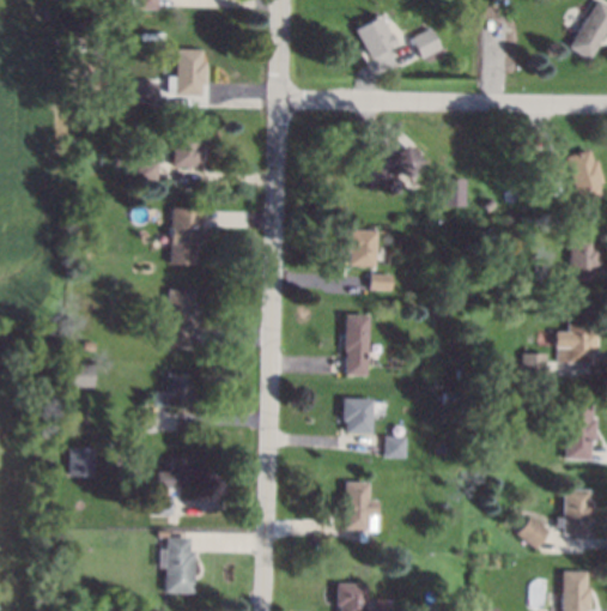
[(161,0),(161,11),(139,10),(139,8),(133,7),(133,0),(161,0)]
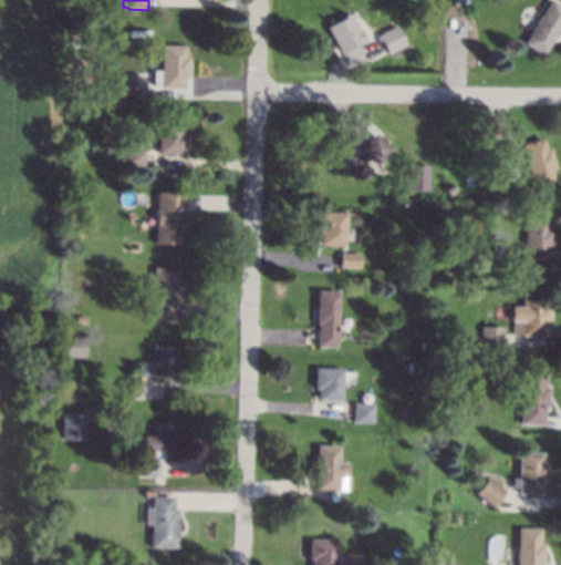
[(557,0),(560,2),(560,33),(547,57),(528,44),(554,0),(557,0)]
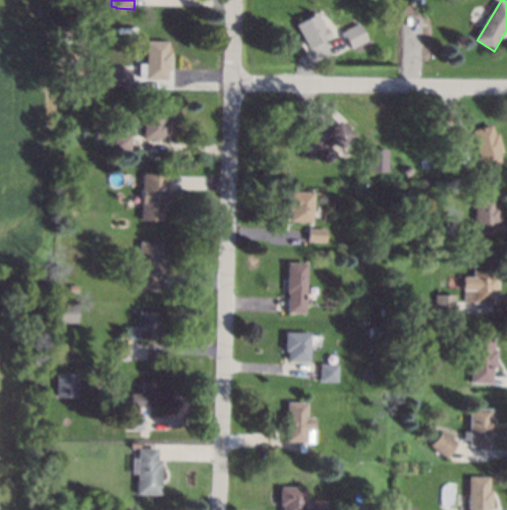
[(326,28),(327,27),(332,37),(310,49),(297,25),(318,14),(326,28)]
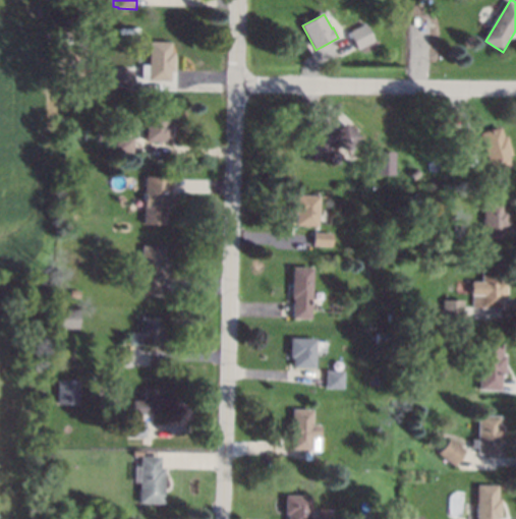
[(376,42),(358,50),(349,34),(366,24),(376,42)]
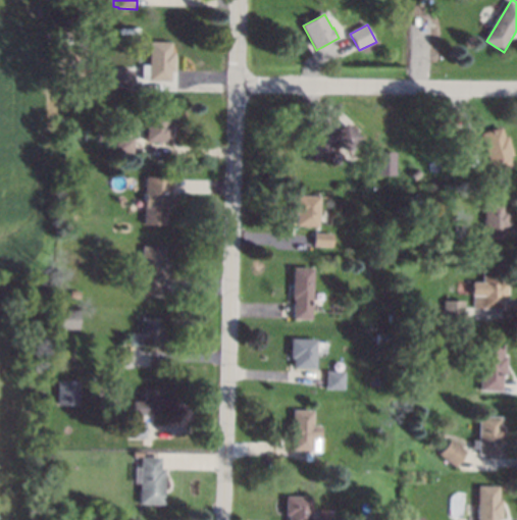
[(174,43),(174,53),(177,53),(177,72),(173,72),(173,82),(151,82),(151,80),(144,80),(145,65),(152,65),(152,42),(174,43)]
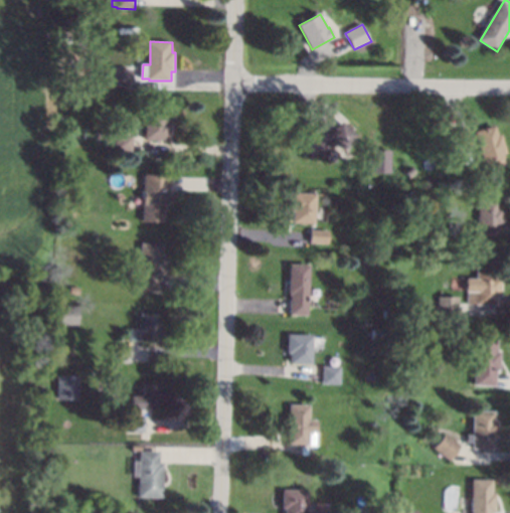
[(91,66),(90,75),(74,74),(74,65),(91,66)]
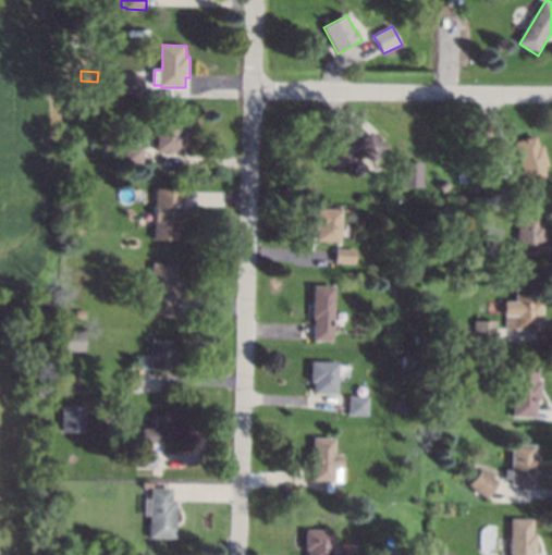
[(120,98),(143,99),(144,76),(121,75),(120,98)]
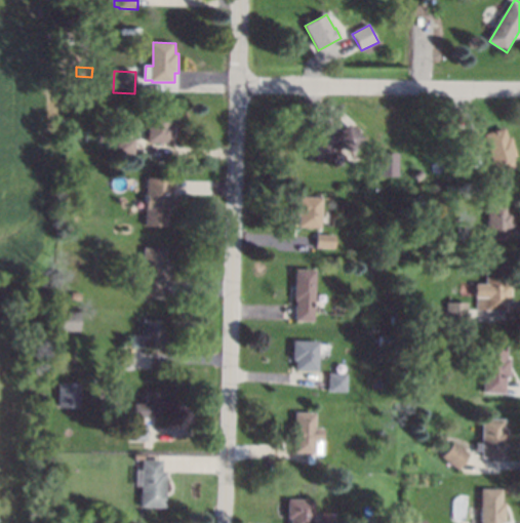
[(172,115),(171,125),(175,125),(174,144),(150,143),(151,114),(172,115)]
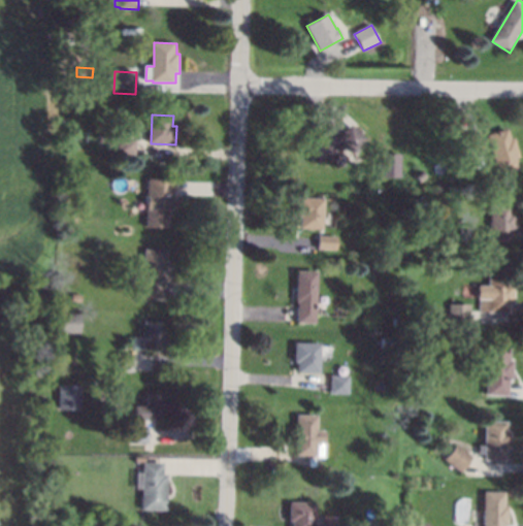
[(368,140),(366,141),(370,145),(366,151),(361,146),(354,155),(339,142),(337,144),(344,150),(333,161),(327,156),(319,165),(303,151),(316,138),(313,136),(323,125),(339,139),(352,125),(368,140)]
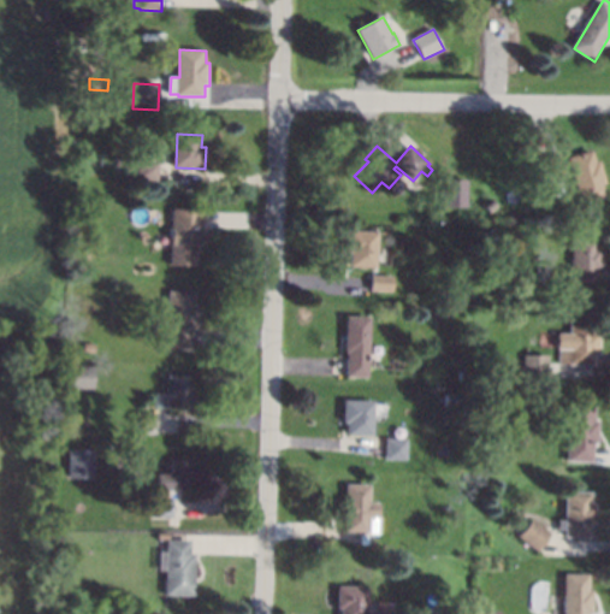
[(598,163),(602,161),(609,184),(604,186),(608,198),(585,205),(570,158),(594,152),(598,163)]
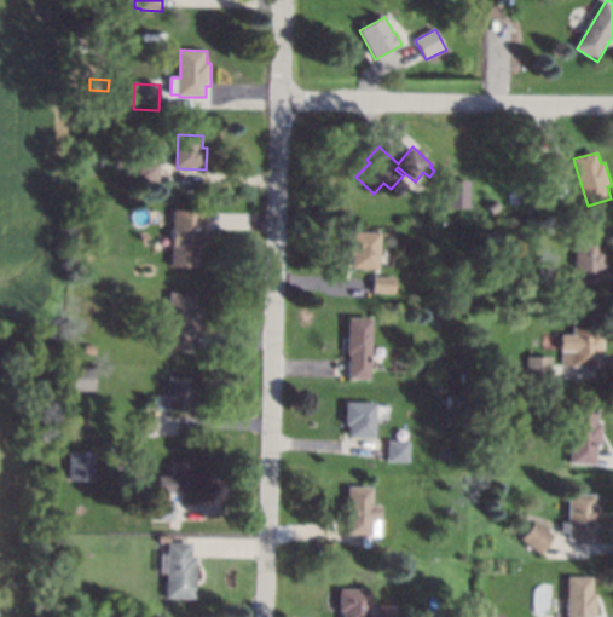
[(162,163),(161,184),(140,183),(140,176),(132,174),(132,169),(140,169),(142,162),(162,163)]
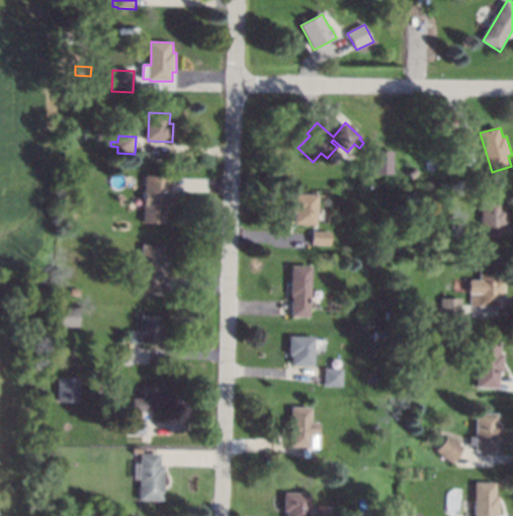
[(394,152),(372,153),(373,176),(395,175),(394,152)]
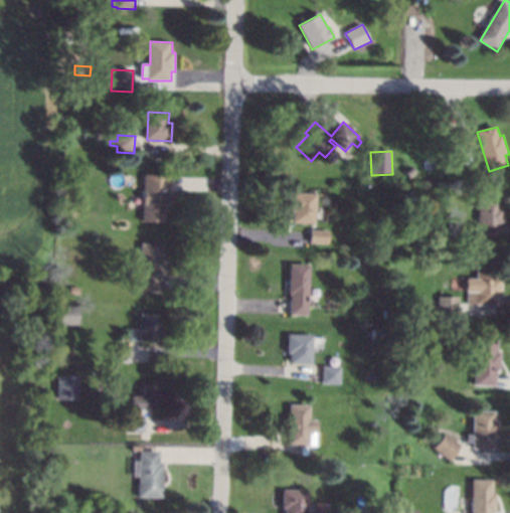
[(418,173),(411,179),(405,171),(411,166),(418,173)]
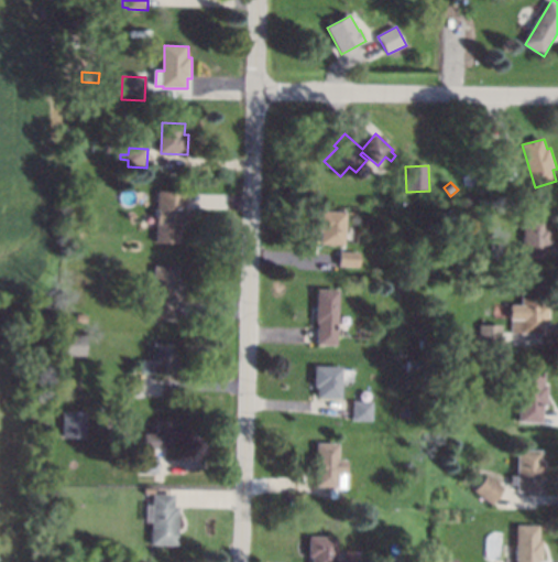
[(187,193),(186,226),(183,226),(182,244),(157,244),(159,192),(187,193)]
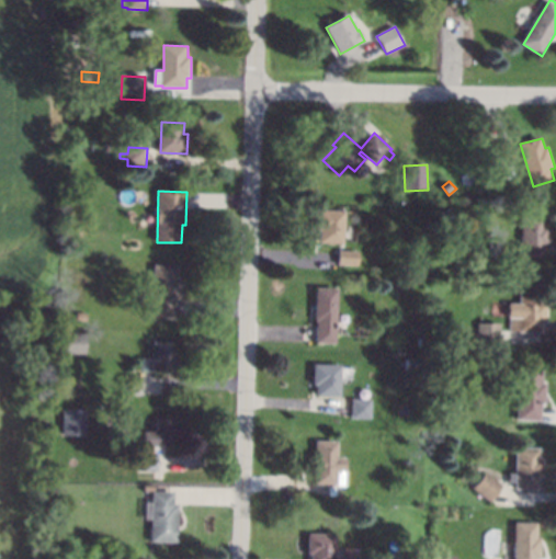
[(347,214),(344,243),(322,242),(322,231),(319,230),(320,212),(347,214)]
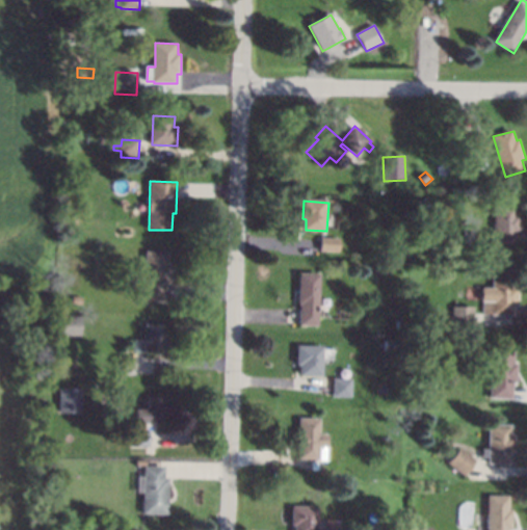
[(520,205),(520,215),(523,215),(523,234),(519,234),(519,244),(488,243),(489,228),(496,229),(497,204),(520,205)]
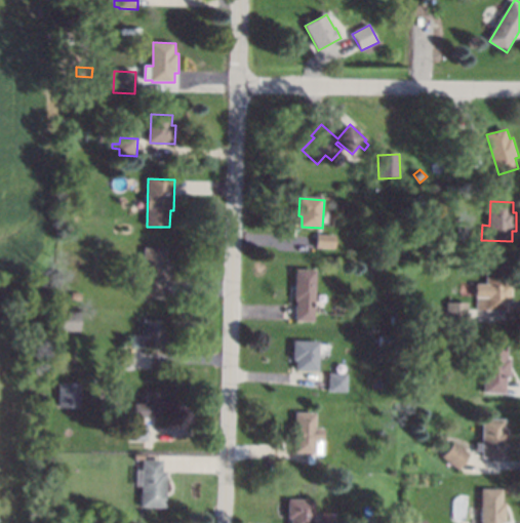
[(337,236),(336,249),(318,248),(319,235),(337,236)]
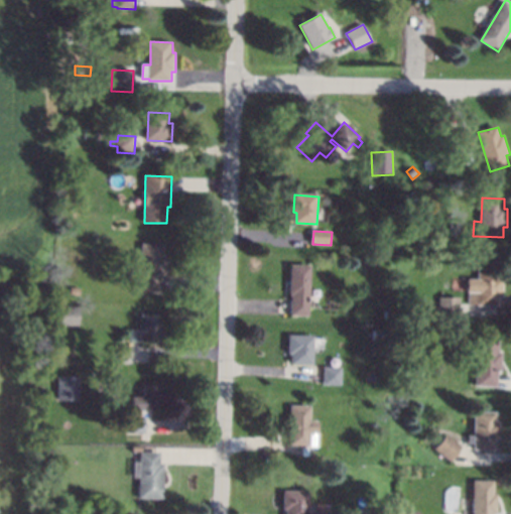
[(165,245),(164,257),(168,257),(167,276),(164,276),(164,293),(142,292),(143,244),(165,245)]
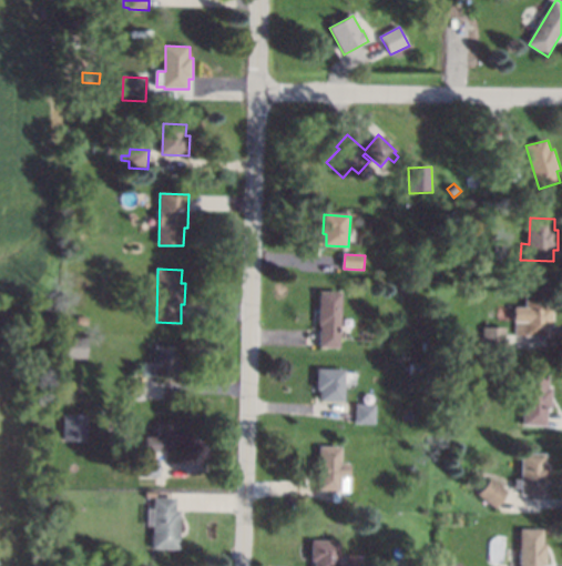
[(344,293),(341,349),(322,347),(322,325),(319,325),(320,292),(344,293)]
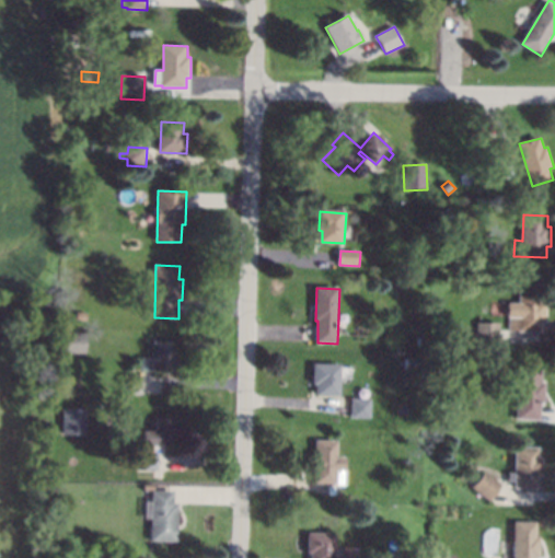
[(545,302),(548,302),(548,322),(545,322),(544,333),(512,332),(512,317),(510,317),(510,316),(503,316),(503,304),(511,304),(511,303),(521,303),(522,290),(545,291),(545,302)]
